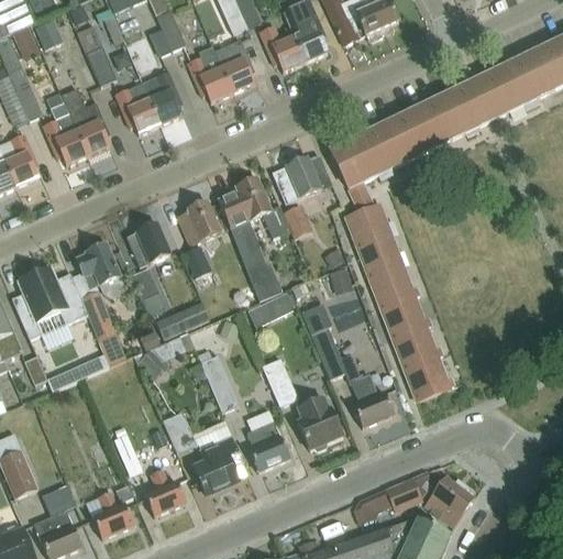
[(0,43),(9,39),(8,34),(11,33),(15,31),(28,25),(30,24),(35,21),(25,0),(2,0),(0,1),(0,43)]
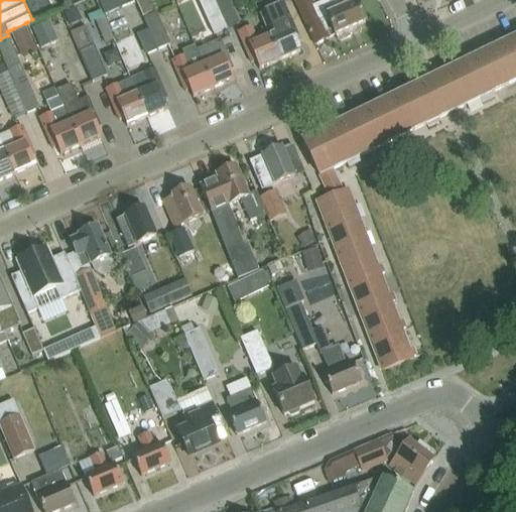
[(99,0),(105,13),(119,7),(116,0),(99,0)]
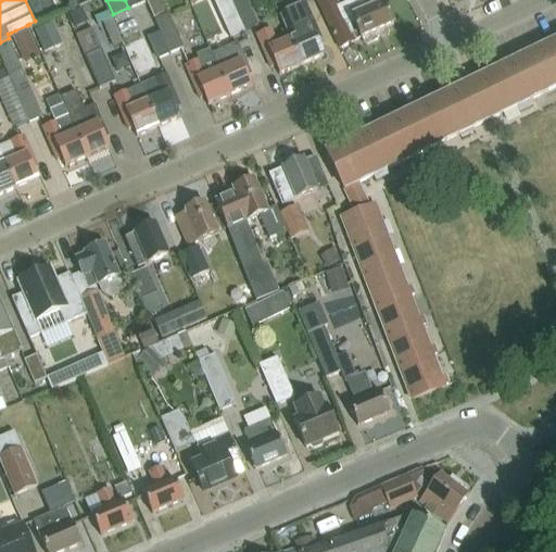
[(147,0),(153,15),(164,11),(160,0),(147,0)]
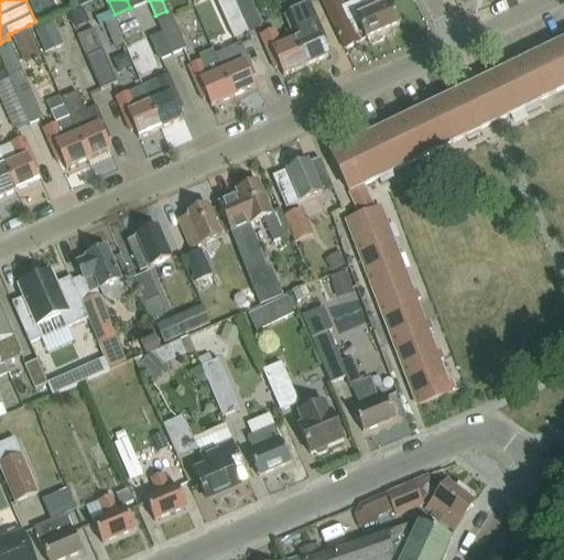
[(217,0),(232,35),(235,34),(248,29),(235,0),(217,0)]
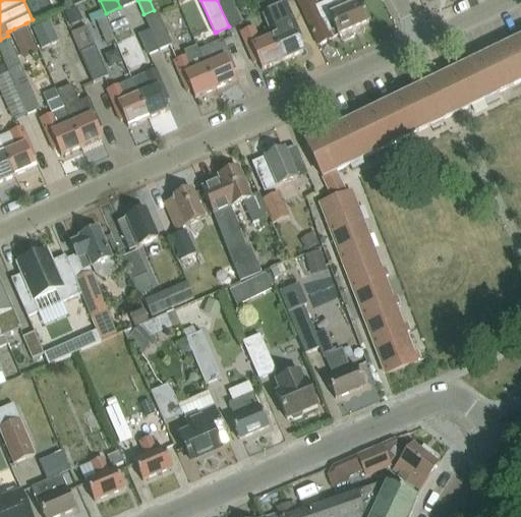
[(218,0),(219,3),(229,24),(242,19),(234,0),(218,0)]
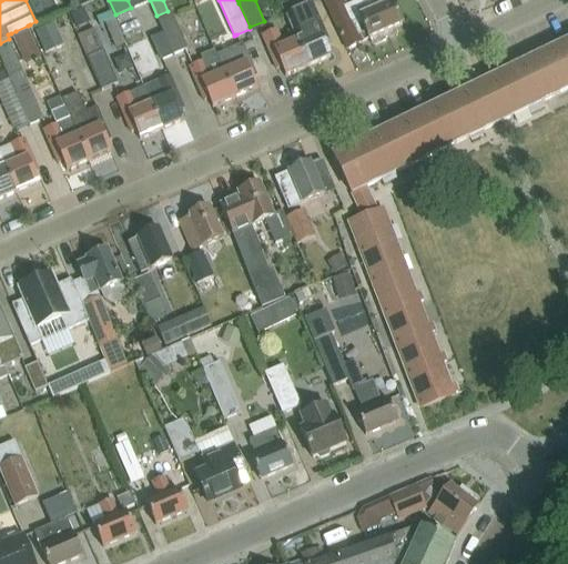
[(312,0),(286,11),(297,37),(295,37),(307,63),(330,53),(326,44),(331,42),(312,0)]
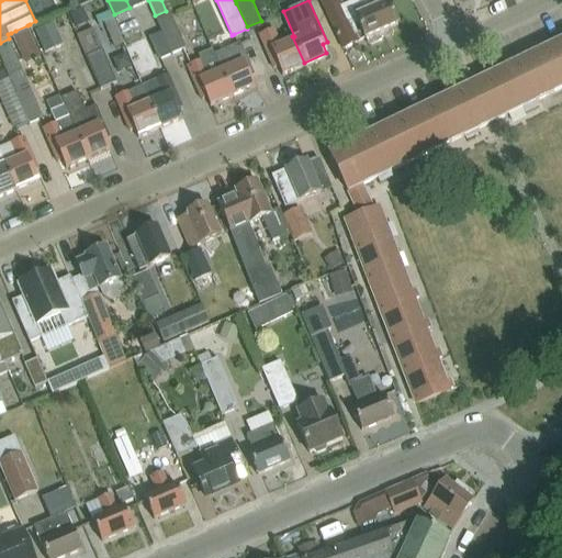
[(371,42),(382,36),(384,32),(382,29),(397,22),(389,0),(321,0),(334,25),(343,45),(359,37),(355,30),(361,28),(366,36),(367,40),(371,42)]
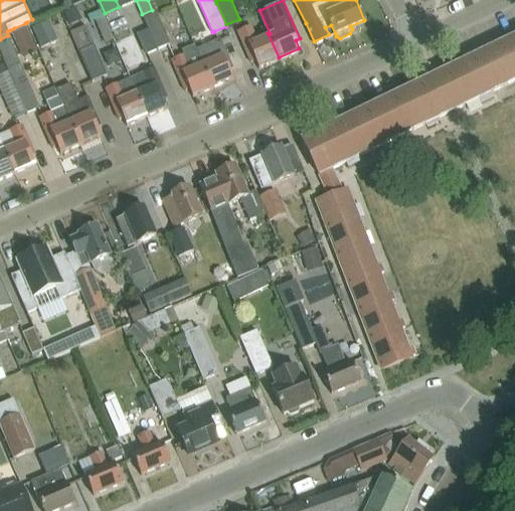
[(101,8),(87,14),(90,21),(95,18),(105,40),(113,37),(103,15),(101,8)]
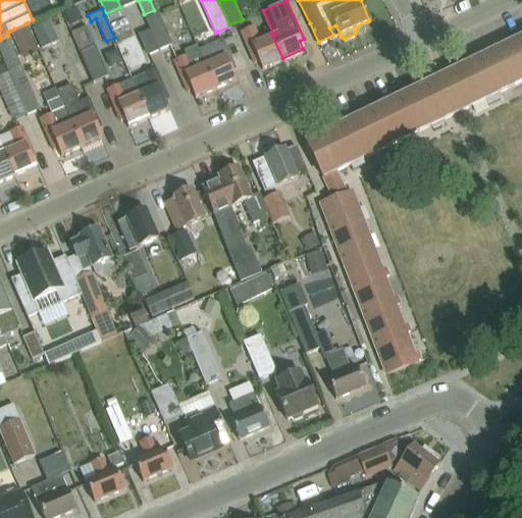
[(158,9),(145,15),(159,48),(172,42),(158,9)]
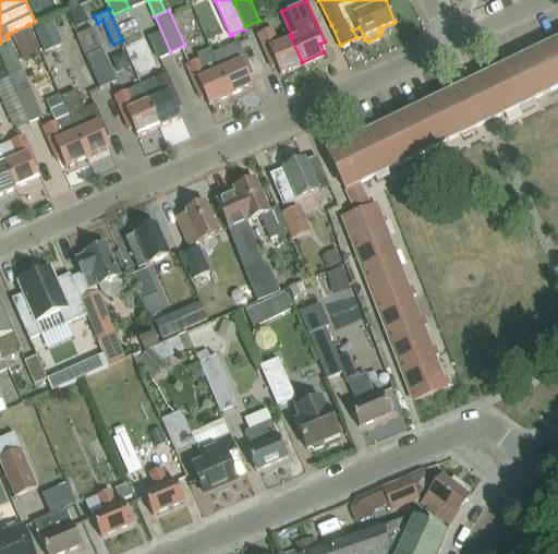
[(52,20),(34,28),(44,50),(62,41),(52,20)]
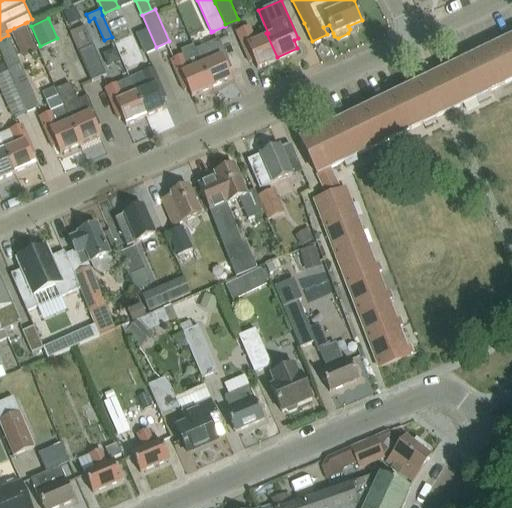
[(14,28),(10,30),(22,55),(36,48),(25,23),(14,28)]
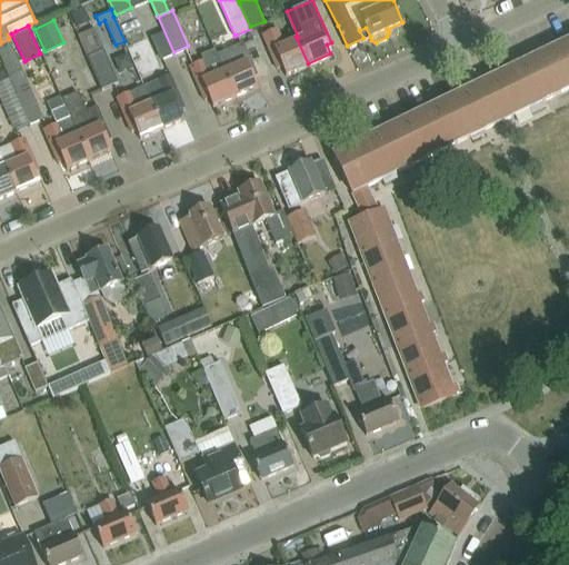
[(93,26),(77,32),(102,87),(118,80),(93,26)]
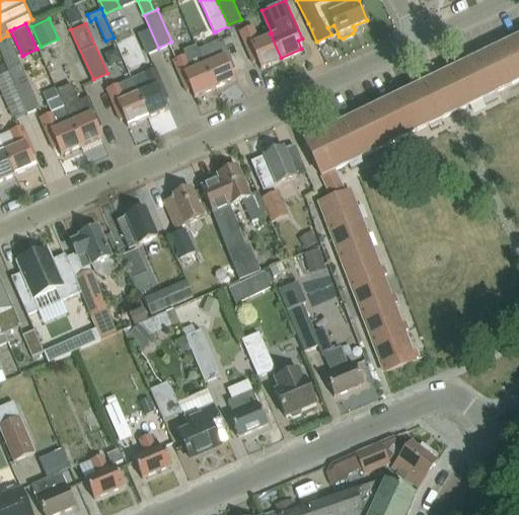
[(261,66),(281,58),(270,33),(268,34),(265,27),(255,31),(252,23),(239,29),(253,61),(257,59),(261,66)]
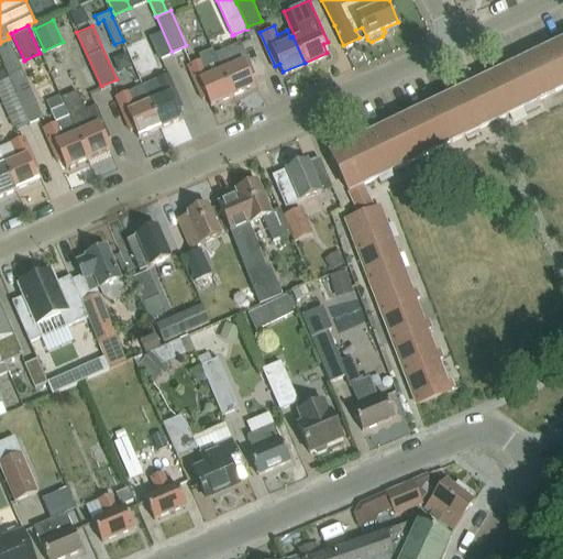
[(0,43),(0,52),(6,65),(30,120),(43,114),(9,39),(0,43)]
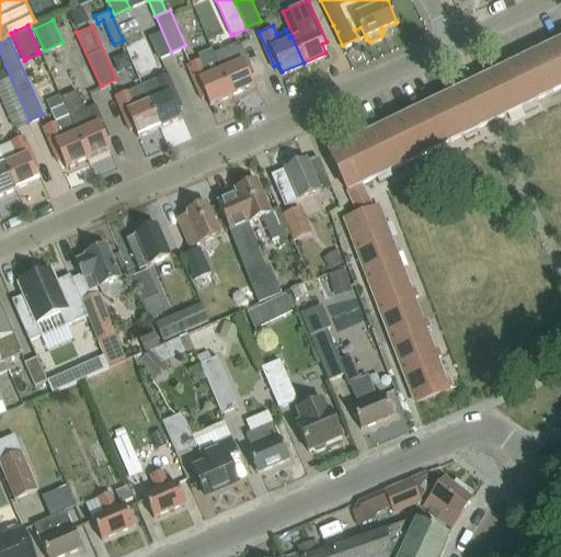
[(226,45),(214,50),(221,68),(220,68),(231,93),(254,83),(250,75),(254,72),(245,53),(239,40),(226,45)]
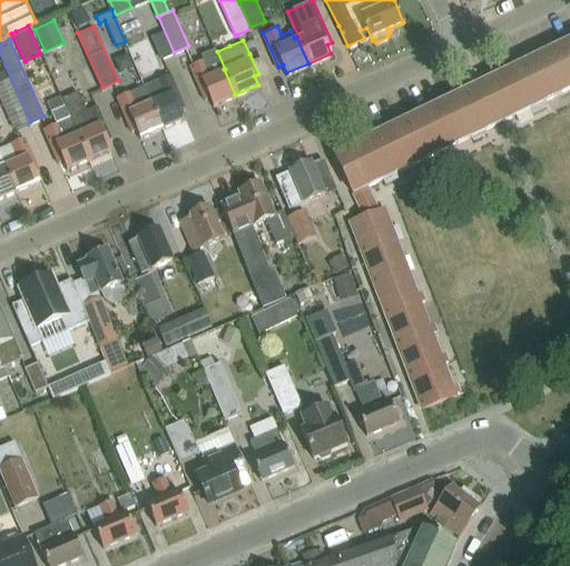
[(214,105),(235,95),(224,69),(225,69),(217,51),(215,46),(202,52),(204,58),(189,64),(205,98),(209,96),(214,105)]
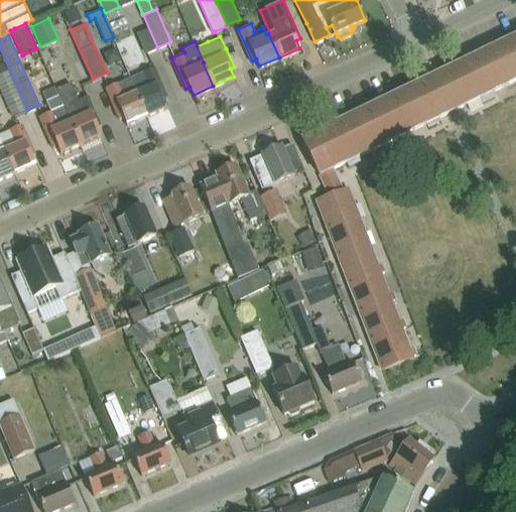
[(515,41),(504,47),(515,72),(515,41)]
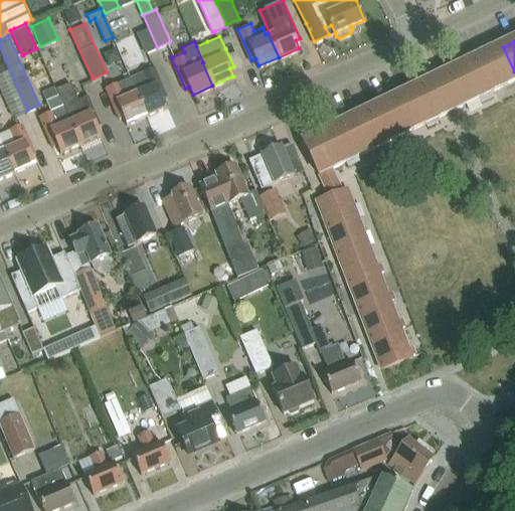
[(514,77),(514,71),(503,47),(476,60),(491,90),(514,77)]
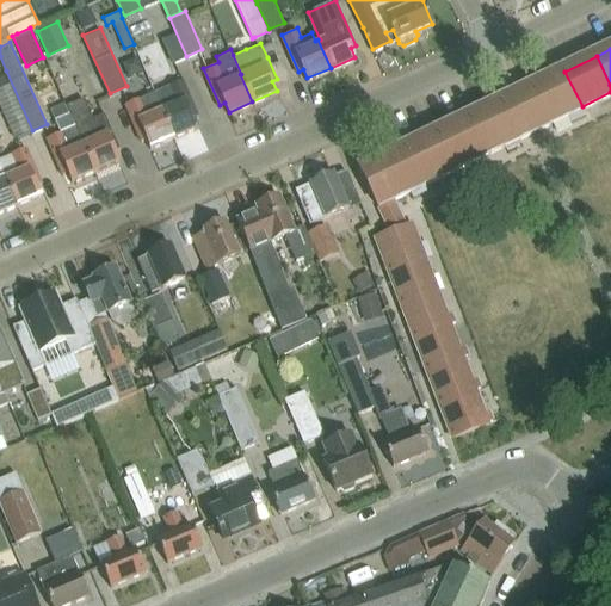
[(0,101),(16,137),(32,130),(6,70),(0,72),(0,101)]
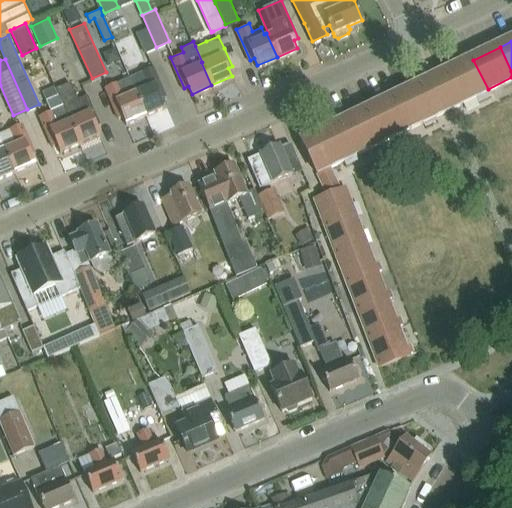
[(473,60),(447,73),(461,102),(488,89),(473,60)]
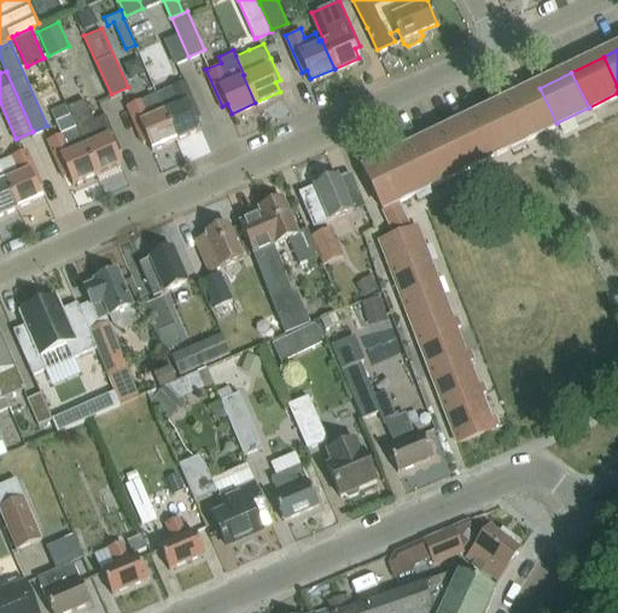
[(164,109),(178,136),(200,127),(196,117),(200,115),(185,79),(170,85),(179,103),(164,109)]
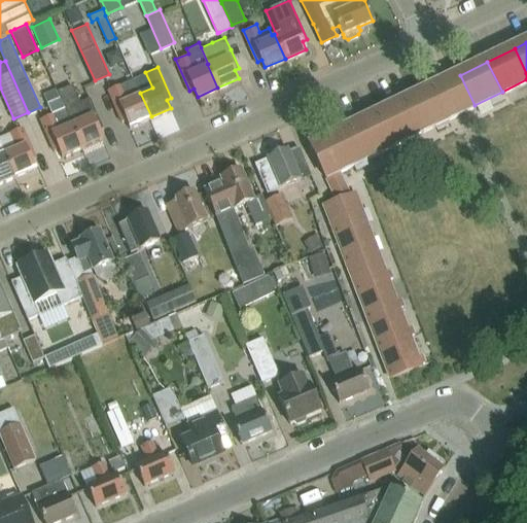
[(475,105),(460,75),(433,88),(449,117),(475,105)]
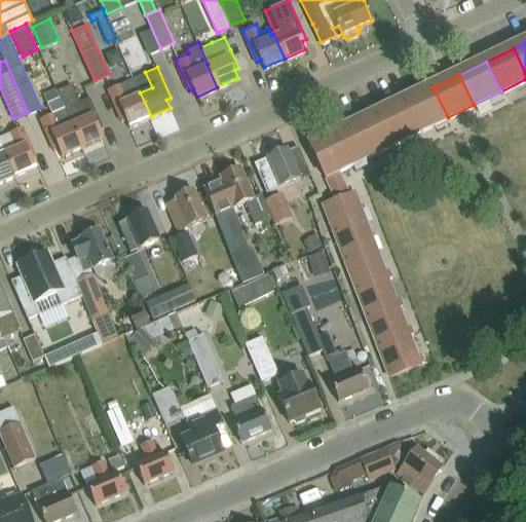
[(125,118),(129,125),(151,116),(140,92),(134,76),(107,87),(121,120),(125,118)]
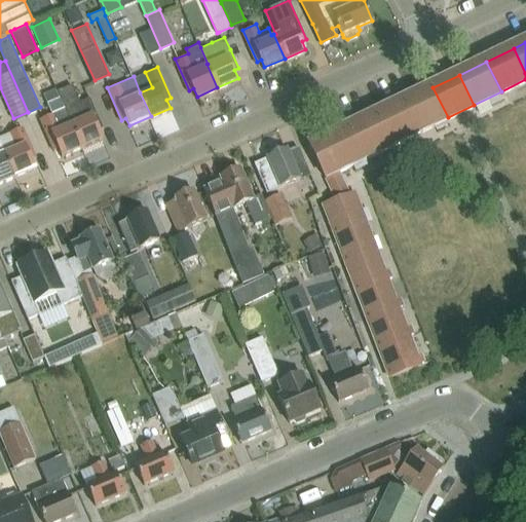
[(60,95),(82,146),(103,137),(100,128),(103,127),(89,96),(80,100),(72,82),(58,88),(60,95)]
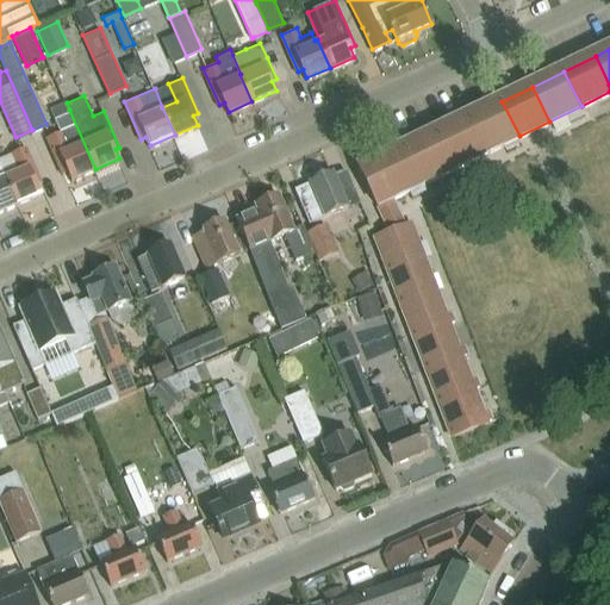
[(487,151),(520,136),(502,101),(471,117),(487,151)]
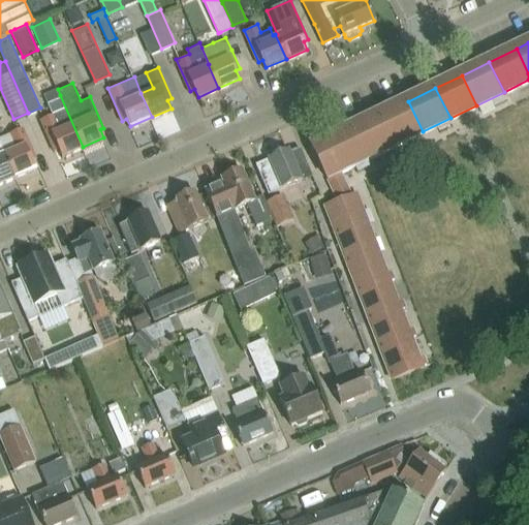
[(59,148),(62,156),(83,147),(60,95),(48,100),(53,113),(40,118),(54,150),(59,148)]
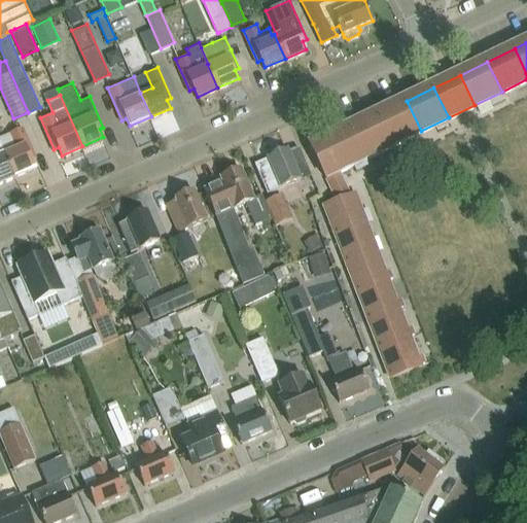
[(407,101),(379,114),(394,144),(421,131),(407,101)]
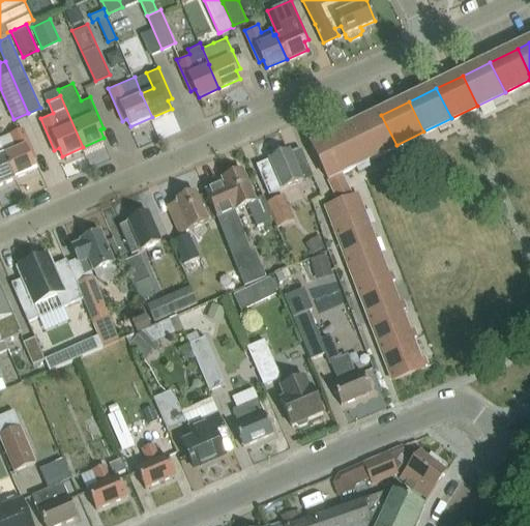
[(369,158),(396,145),(381,115),(354,127),(369,158)]
